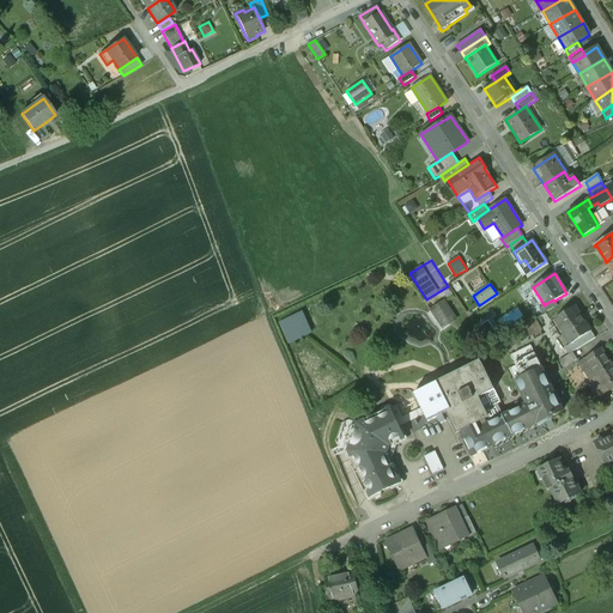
[(457,320),(444,299),(429,310),(442,331),(457,320)]
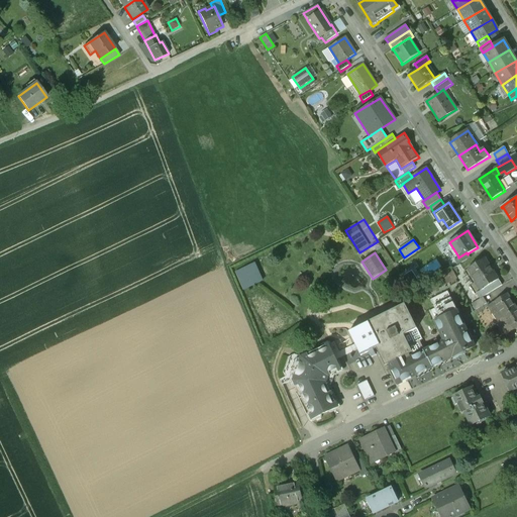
[(468,254),(467,252),(458,257),(458,256),(454,260),(457,265),(471,259),(468,253),(468,254)]
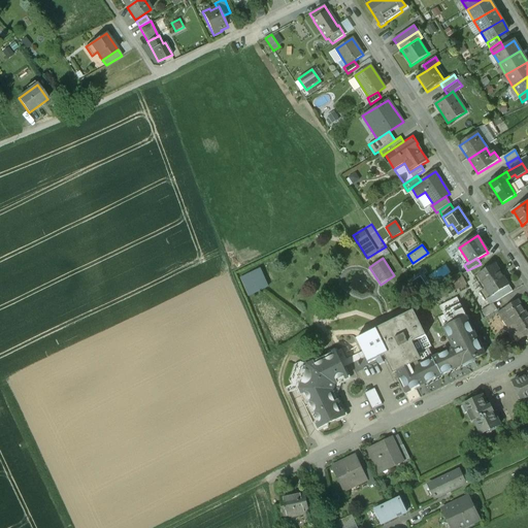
[(495,264),(479,275),(486,288),(485,289),(490,297),(508,286),(495,264)]
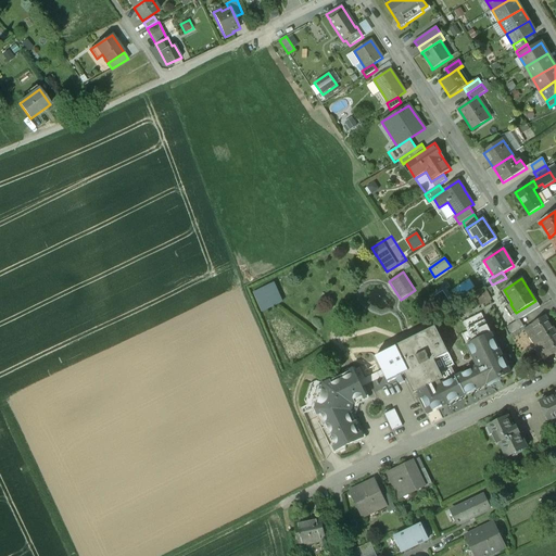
[(275,282),(252,293),(262,313),(283,303),(275,282)]
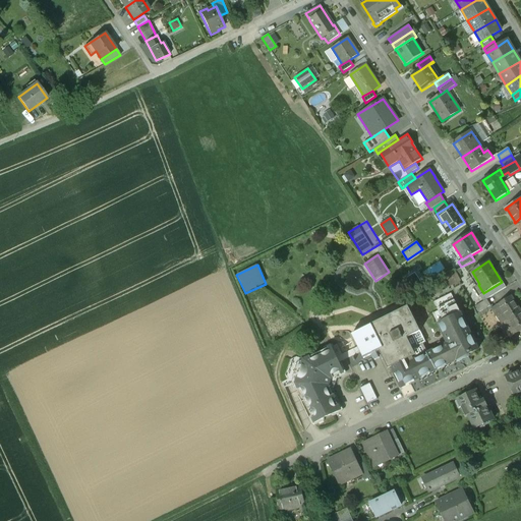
[(455,272),(437,282),(441,291),(460,281),(455,272)]
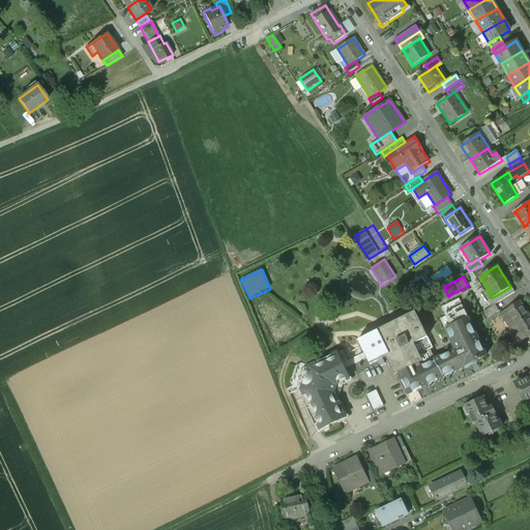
[(493,305),(495,303),(514,292),(510,287),(492,298),(490,300),(493,305)]
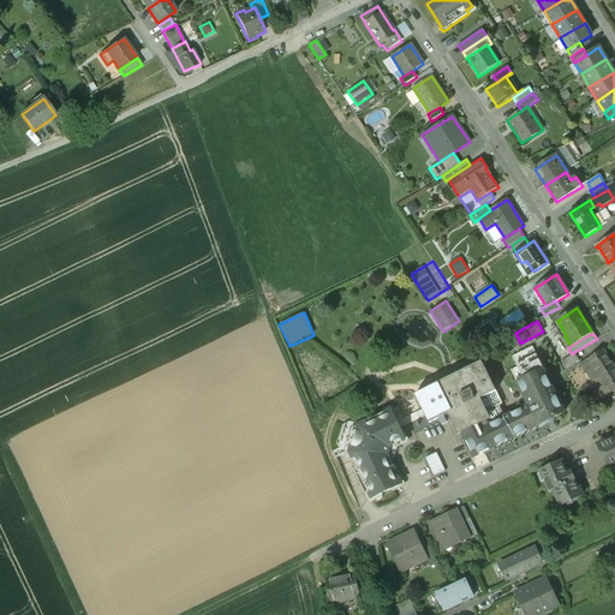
[(603,348),(580,364),(591,381),(614,366),(603,348)]
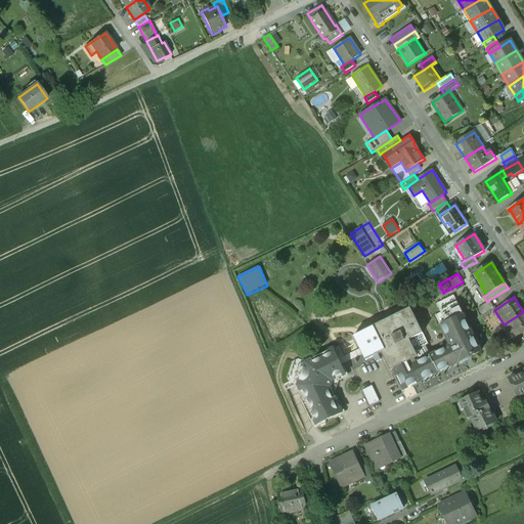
[(482,314),(493,307),(489,300),(487,302),(478,307),(482,314)]
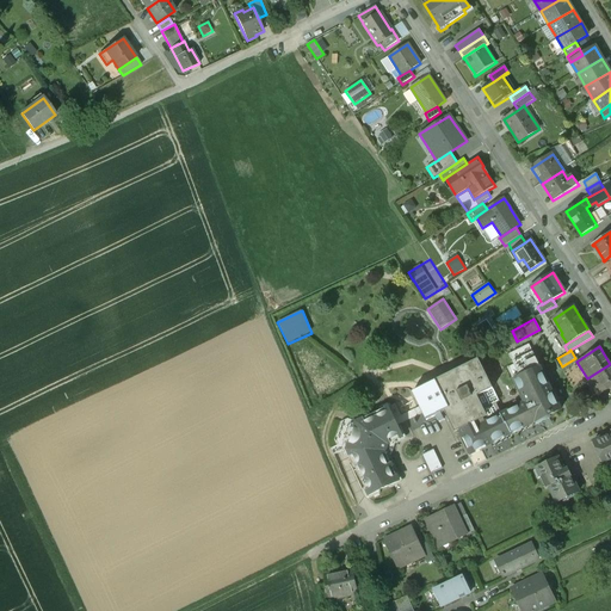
[(485,423),(461,433),(470,454),(535,423),(561,409),(532,352),(513,362),(519,375),(512,378),(525,403),(501,414),(485,423)]
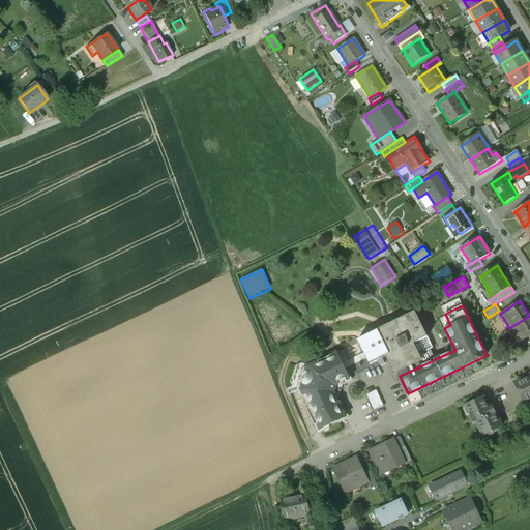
[(404,322),(379,333),(359,343),(364,353),(366,358),(370,364),(389,355),(400,376),(420,366),(410,346),(428,337),(415,313),(403,319),(404,322)]
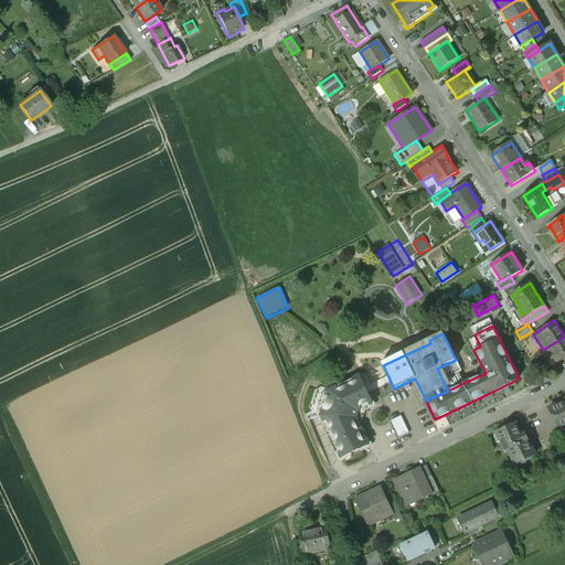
[(564,337),(543,350),(552,364),(564,356),(564,337)]
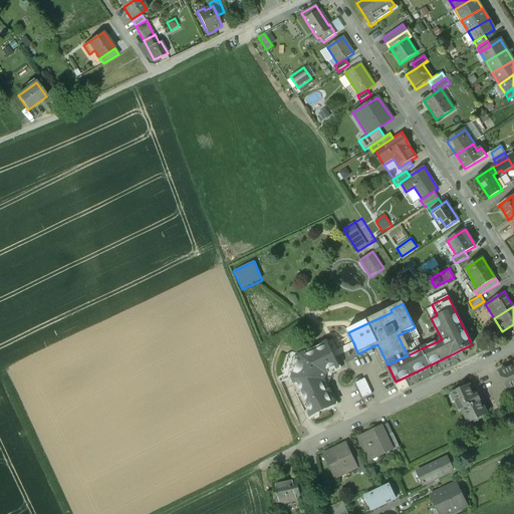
[(420,337),(415,327),(398,335),(408,355),(422,348),(417,339),(420,337)]
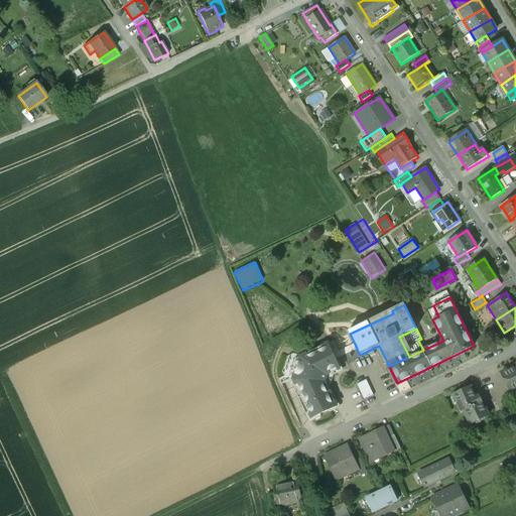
[(334,341),(298,358),(297,355),(293,354),(287,357),(282,372),(284,376),(279,379),(281,384),(292,379),(311,418),(337,406),(328,386),(332,373),(340,369),(335,359),(357,349),(355,344),(339,351),(334,341)]
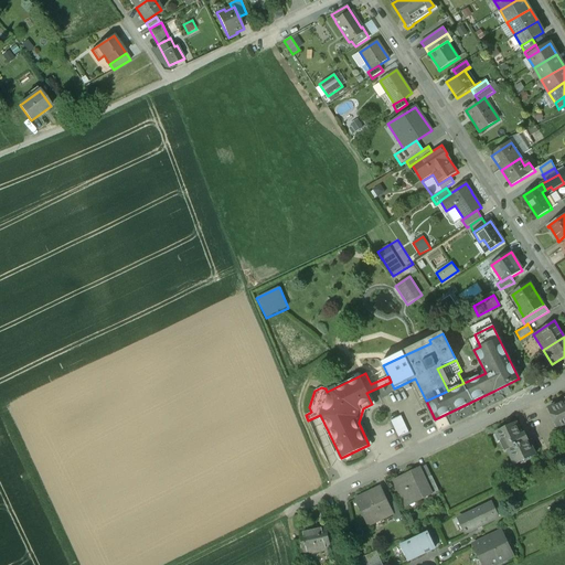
[(564,400),(548,408),(551,414),(550,415),(553,420),(554,420),(558,430),(564,427),(564,400)]
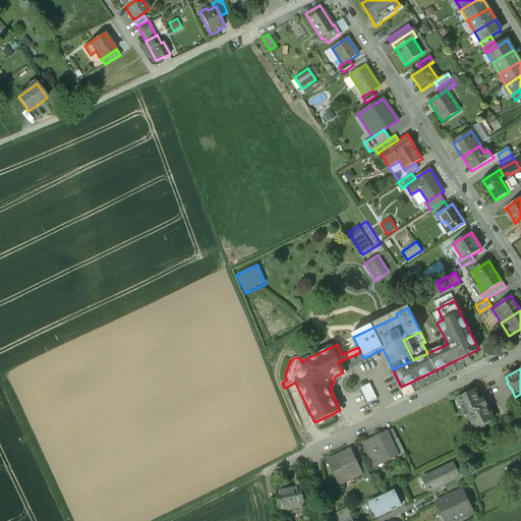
[(368,402),(378,398),(371,384),(362,387),(368,402)]
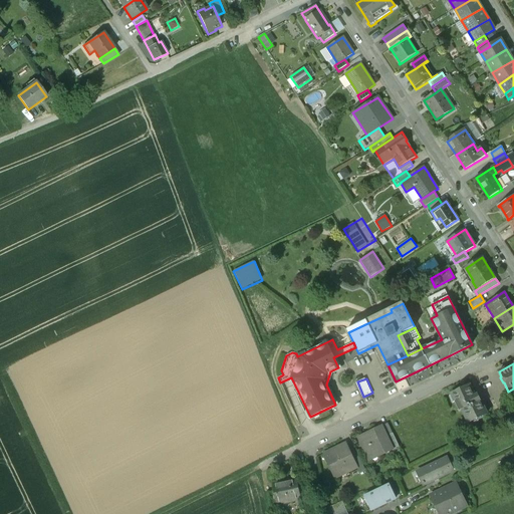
[(474,396),(469,386),(466,387),(465,386),(460,389),(461,390),(450,395),(458,412),(461,411),(467,423),(487,414),(477,395),(474,396)]
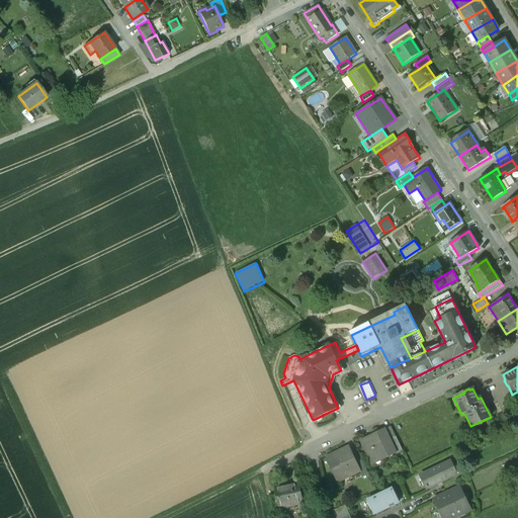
[(384,429),(394,449),(396,454),(403,451),(391,426),(384,429)]
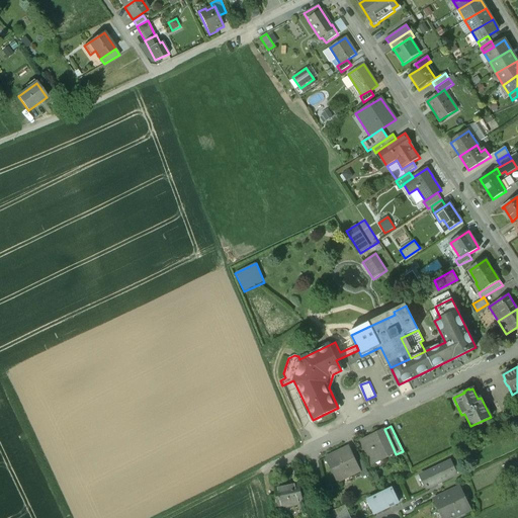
[(360,441),(370,461),(387,453),(386,452),(394,449),(384,429),(360,441)]
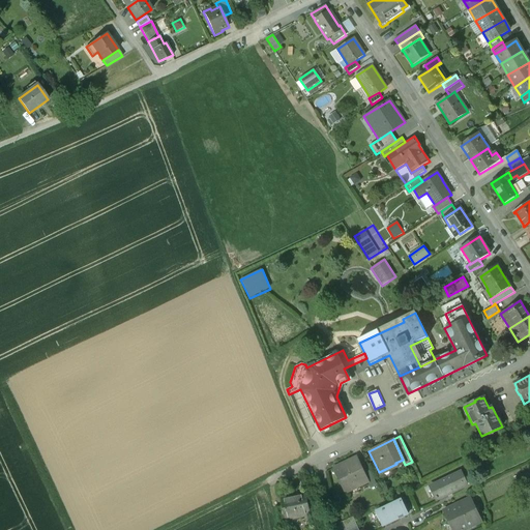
[(359,468),(355,458),(335,467),(339,474),(336,475),(344,491),(358,484),(359,487),(367,483),(363,474),(364,474),(361,467),(359,468)]
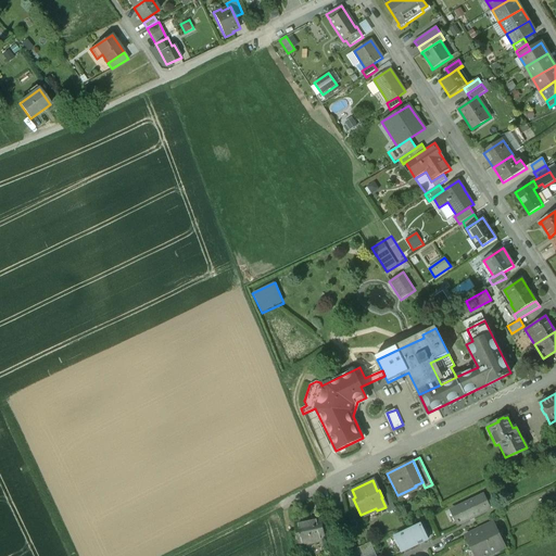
[(382,497),(381,497),(386,507),(388,513),(395,509),(389,494),(382,497)]
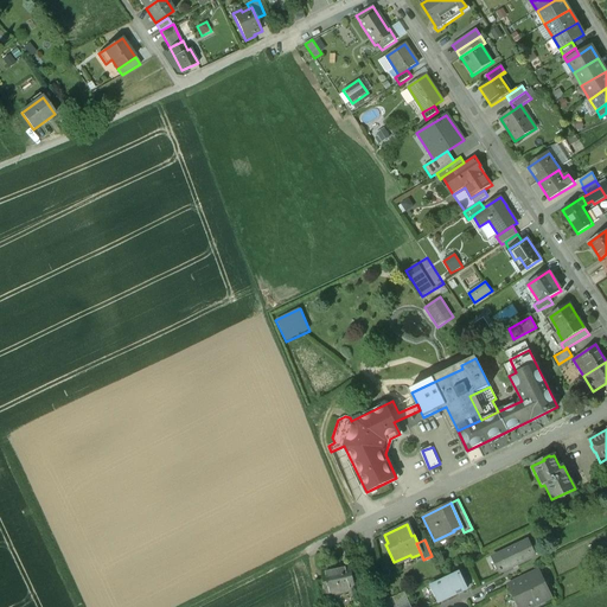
[(528,541),(493,557),(500,573),(535,556),(528,541)]
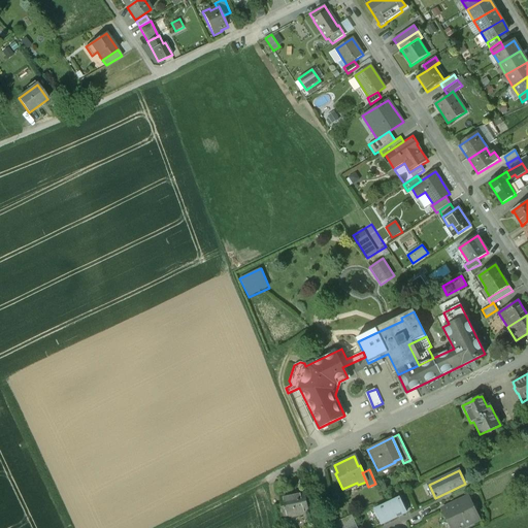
[(527,471),(515,479),(519,487),(527,482),(527,471)]
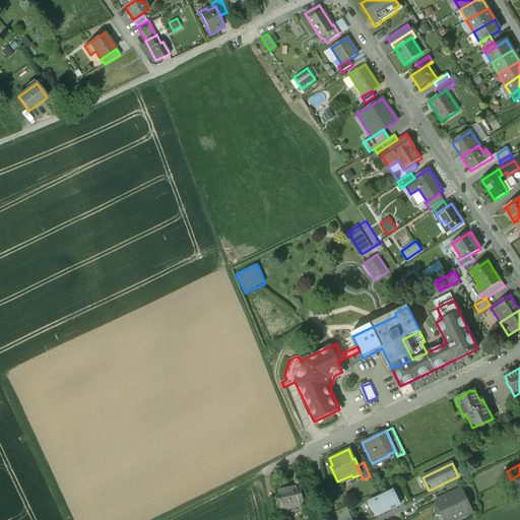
[(519,474),(511,479),(515,488),(519,485),(519,474)]
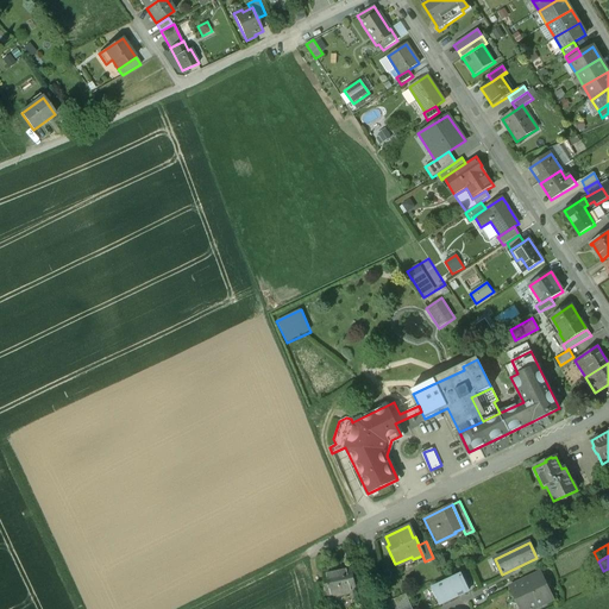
[(351,567),(324,573),(326,583),(330,598),(356,592),(351,567)]
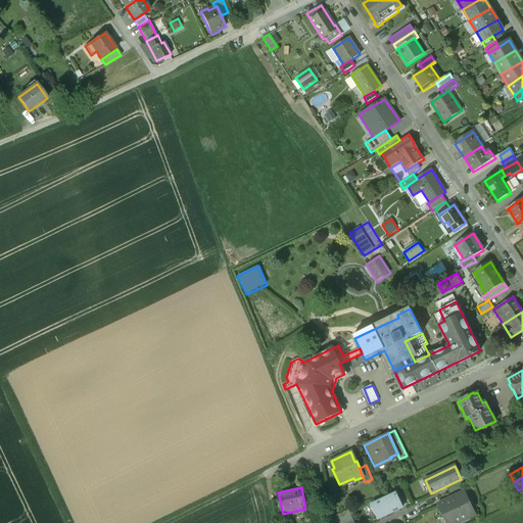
[(464,492),(438,504),(441,512),(439,518),(444,520),(445,522),(459,522),(475,515),(464,492)]
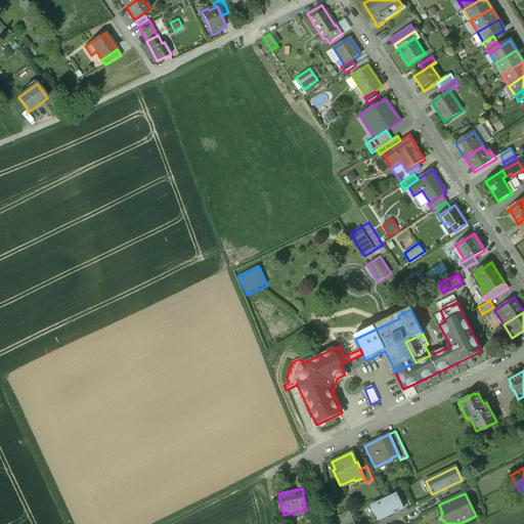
[(397,494),(372,507),(378,520),(403,508),(397,494)]
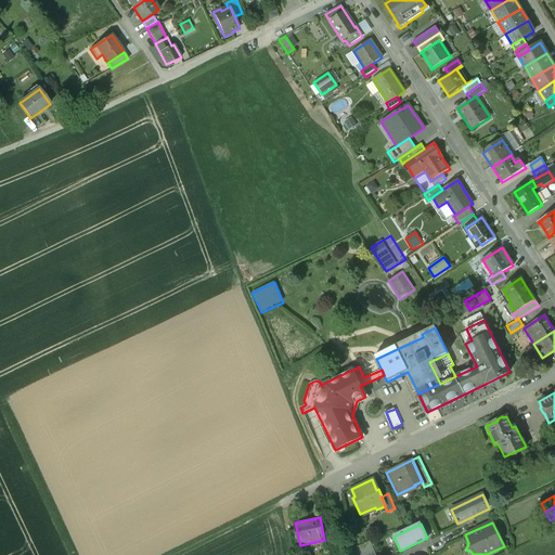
[(293,546),(300,545),(297,531),(289,532),(293,546)]
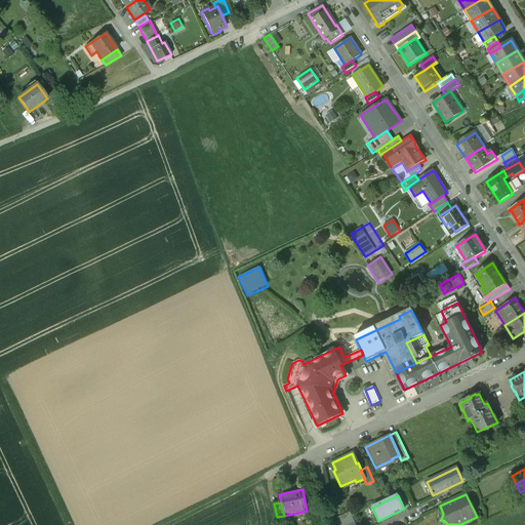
[(355,524),(350,513),(339,517),(342,524),(355,524)]
